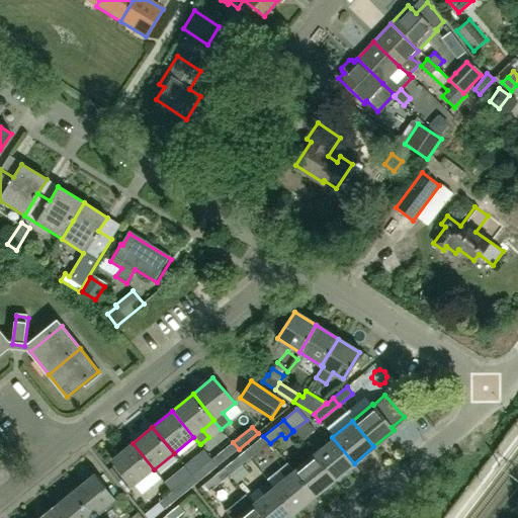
[(263,436),(244,452),(250,459),(270,443),(263,436)]
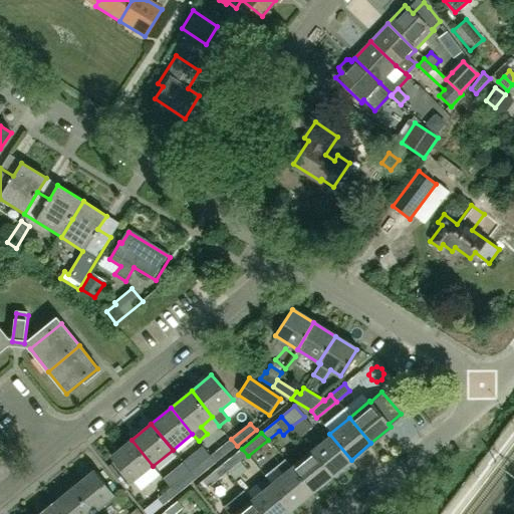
[(329,434),(310,451),(331,476),(351,460),(329,434)]
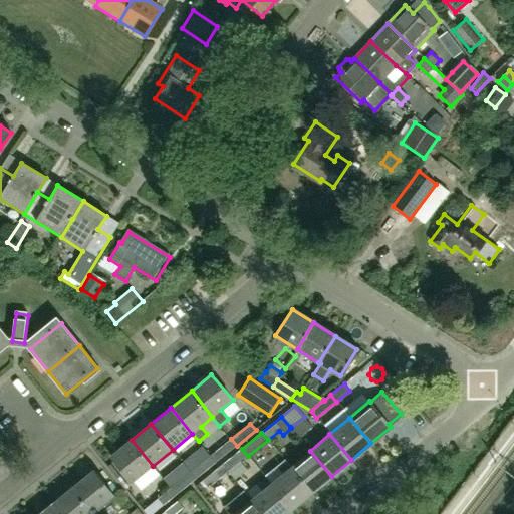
[(216,446),(208,452),(217,462),(237,446),(231,439),(219,449),(216,446)]
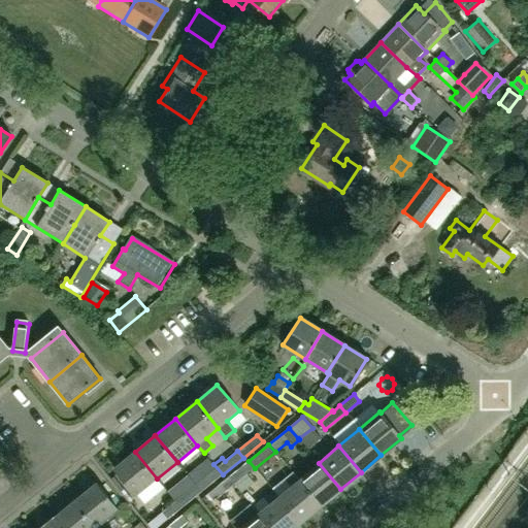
[(157,479),(135,452),(113,469),(136,496),(157,479)]
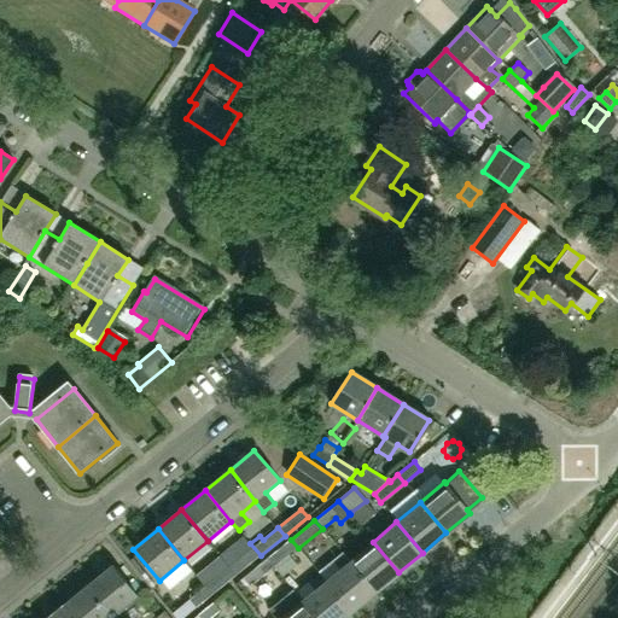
[(291,540),(267,559),(274,567),(298,548),(291,540)]
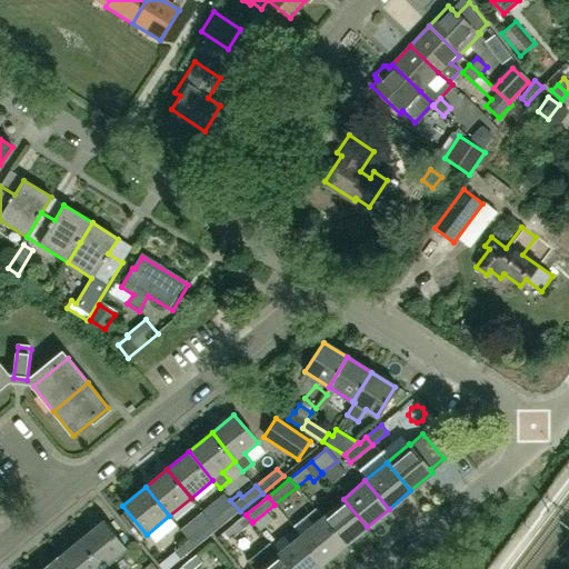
[(343,499),(321,517),(332,531),(345,546),(367,527),(343,499)]
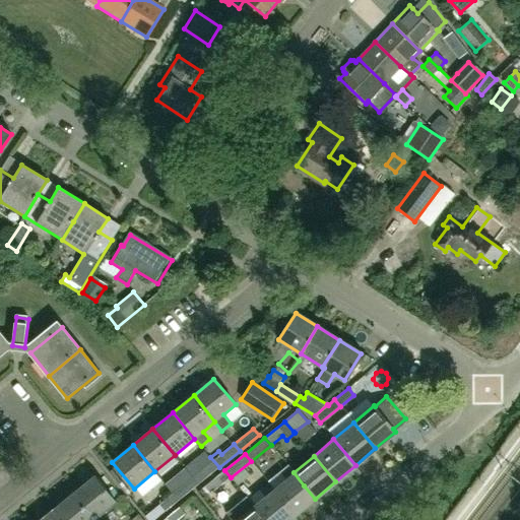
[(212,461),(193,476),(199,484),(219,467),(210,457),(209,458),(212,461)]
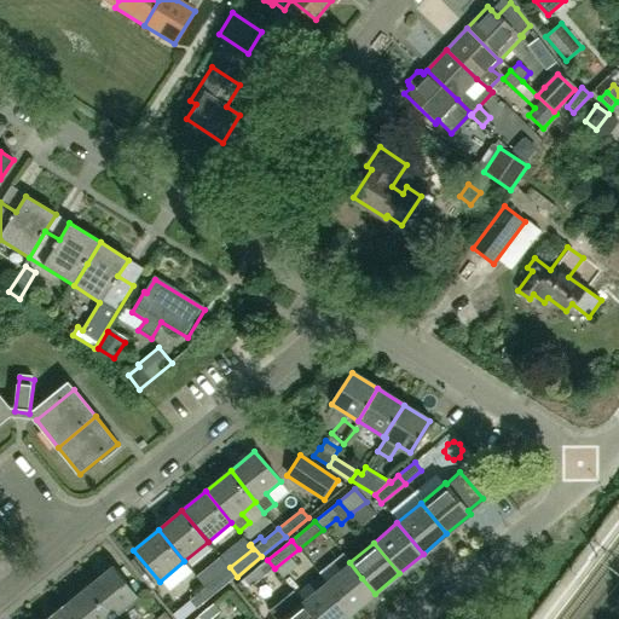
[(342,554),(333,562),(340,571),(325,582),(328,585),(339,597),(351,613),(375,594),(362,578),(350,562),(342,554)]
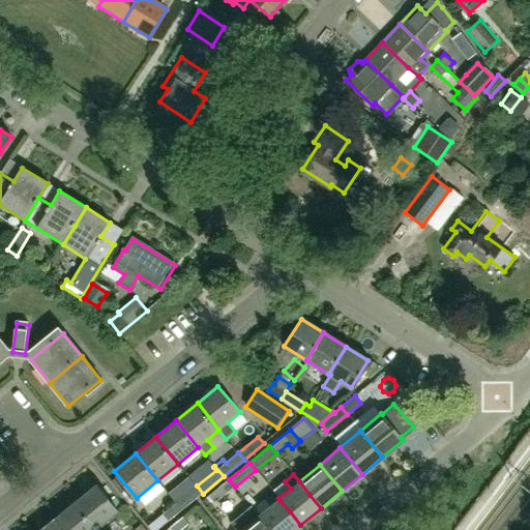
[(235,487),(229,479),(208,496),(214,504),(234,487),(235,487)]
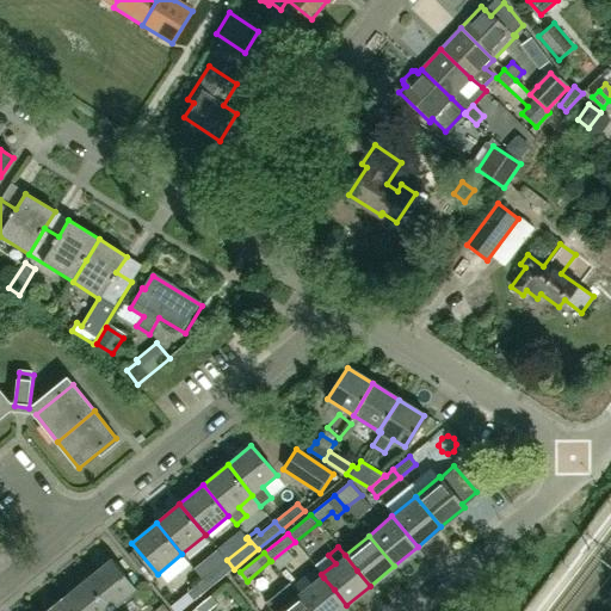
[(87,580),(112,610),(136,591),(111,560),(87,580)]
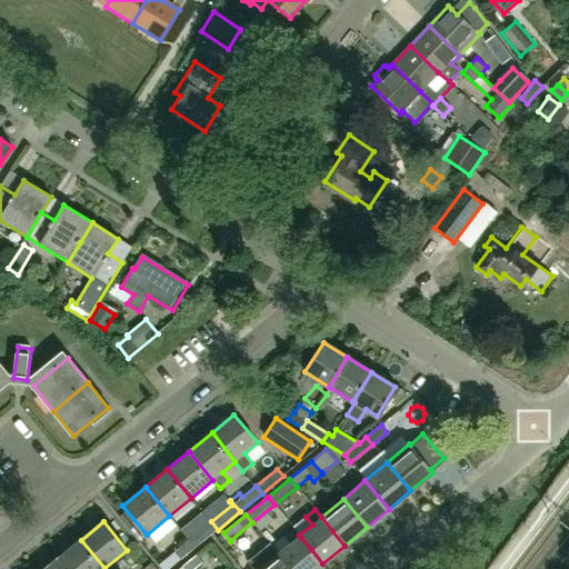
[(211,521),(189,540),(196,548),(218,530),(211,521)]
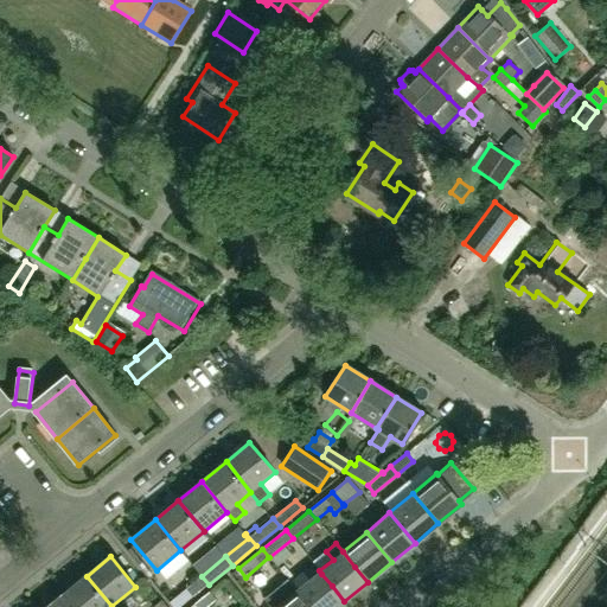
[(310,606),(337,606),(344,601),(332,586),(321,574),(319,570),(314,564),(305,572),(311,579),(296,590),(310,606)]
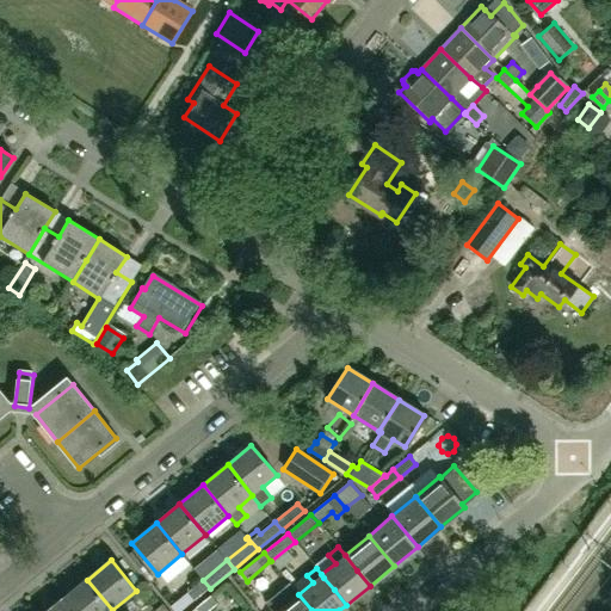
[(87,580),(63,599),(72,610),(111,610),(112,610),(87,580)]
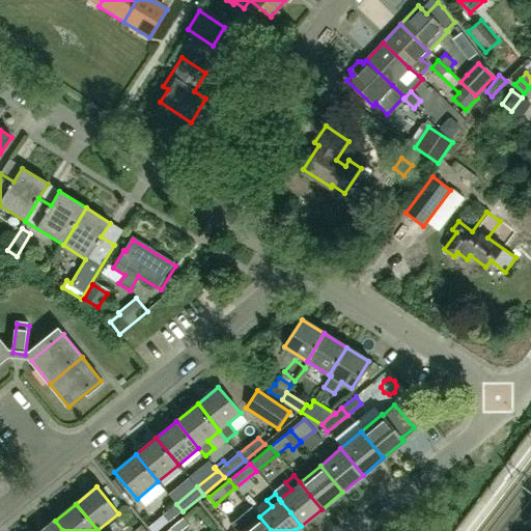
[(157,530),(183,511),(176,504),(147,527),(149,530),(157,530)]
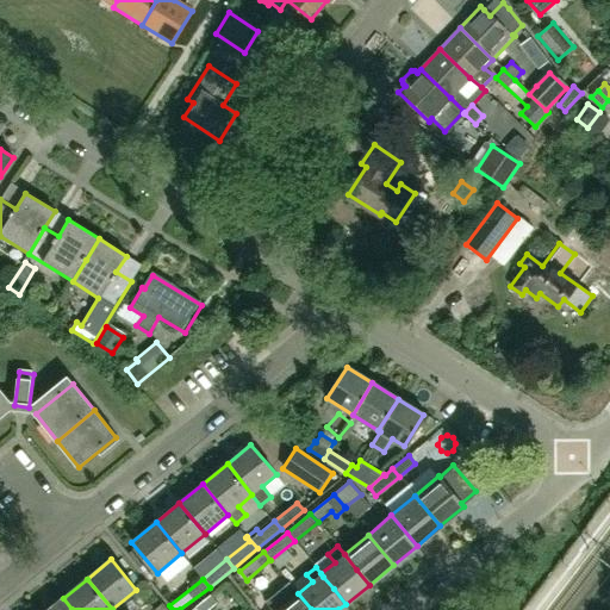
[(311,609),(298,593),(277,609),(311,609)]
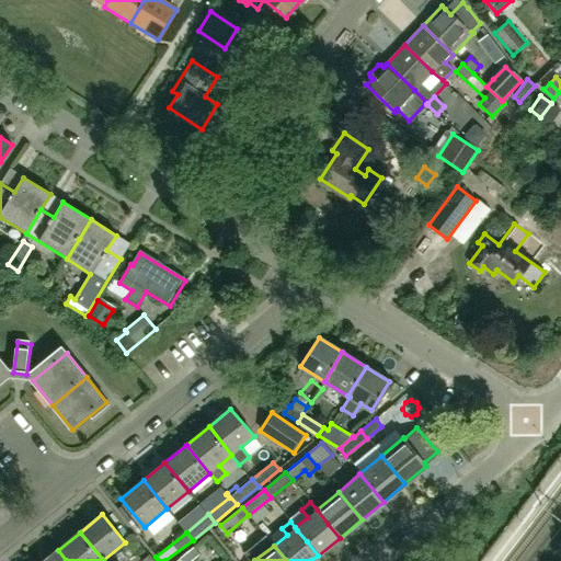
[(179,559),(180,560),(191,560),(199,554),(193,547),(179,559)]
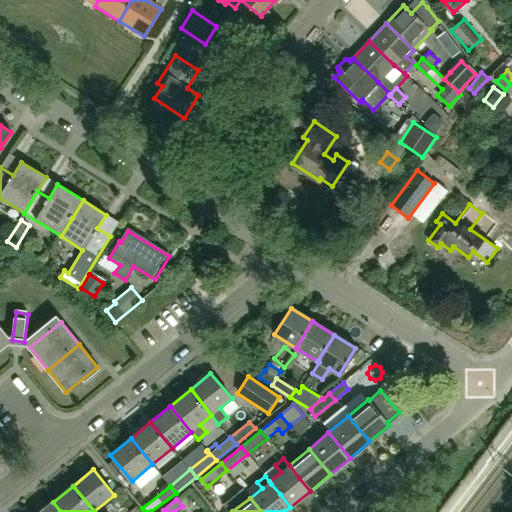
[(60,511),(53,502),(41,511),(60,511)]
